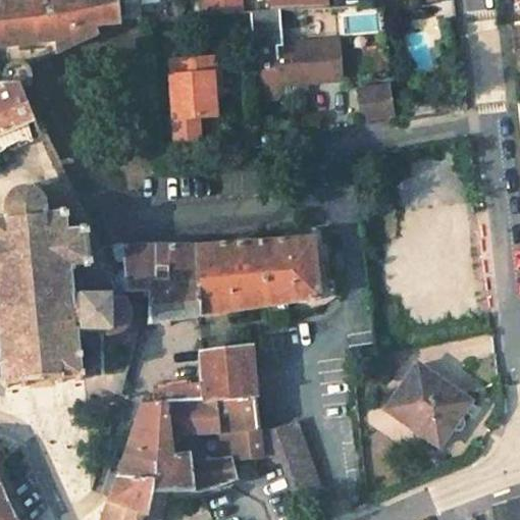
[(24,0),(0,2),(0,49),(1,48),(5,46),(9,45),(14,46),(18,47),(22,50),(26,53),(27,58),(95,38),(94,31),(118,28),(114,0),(24,0)]
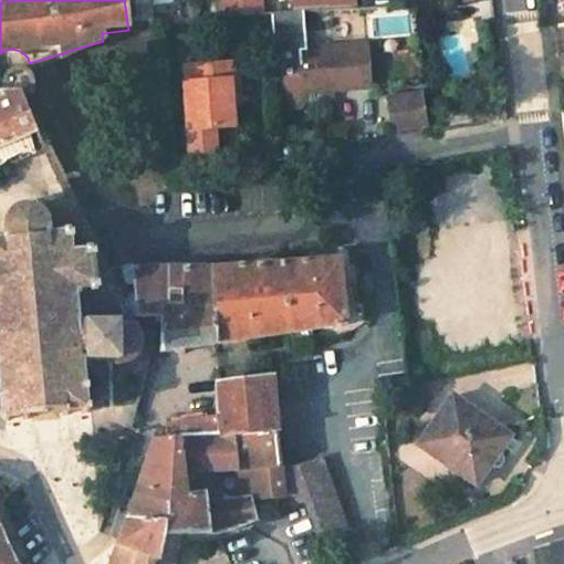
[(218,0),(220,19),(260,14),(258,0),(218,0)]
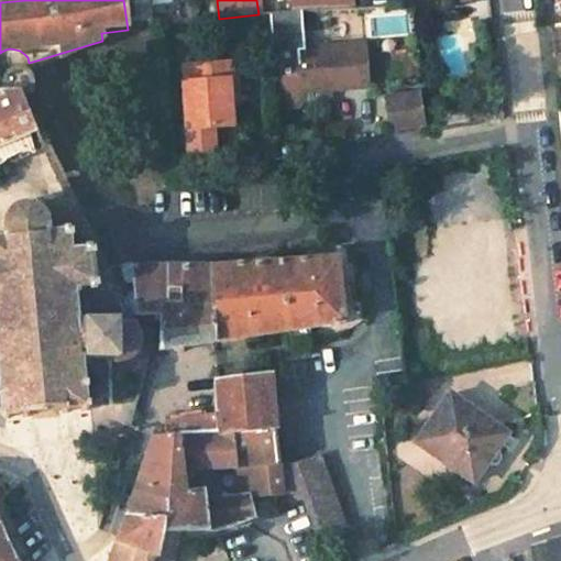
[(285,0),(286,11),(343,3),(342,0),(285,0)]
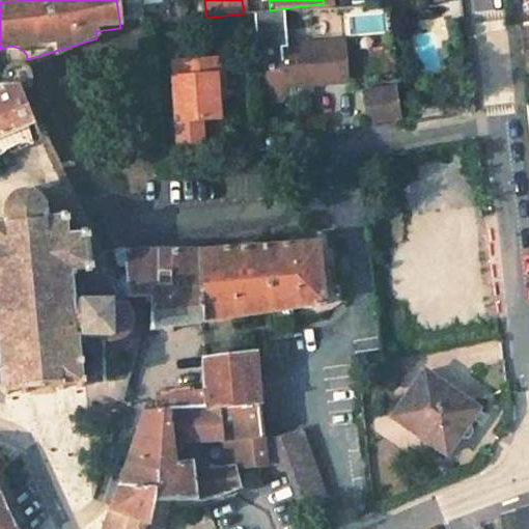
[(285,84),(350,77),(344,35),(280,43),(276,9),(252,12),(257,52),(263,104),(280,103),(286,92),(285,84)]
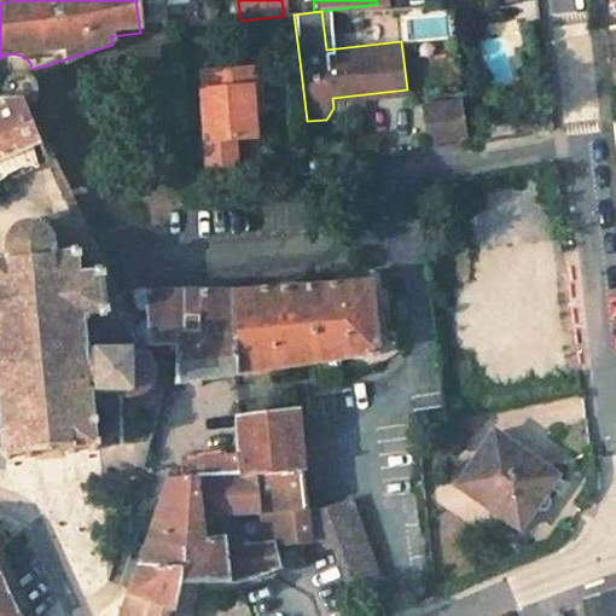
[(209,128),(211,152),(240,150),(239,126),(259,125),(257,98),(266,97),(263,73),(261,50),(205,54),(208,79),(205,79),(209,128)]
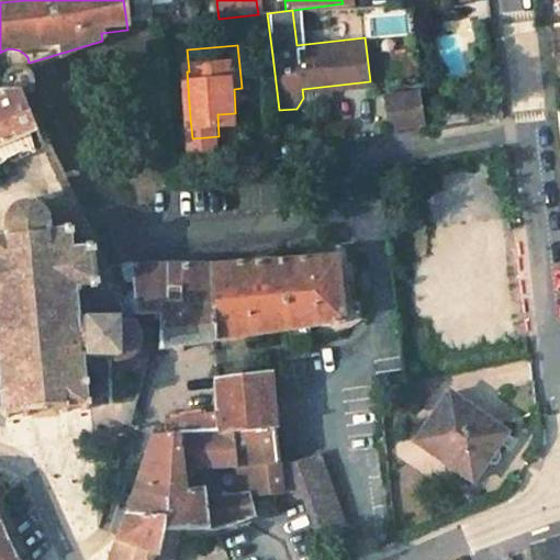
[(0,118),(0,119),(33,109),(20,84),(23,81),(25,79),(26,77),(29,74),(30,71),(30,68),(30,65),(29,63),(28,57),(24,54),(20,51),(15,49),(10,48),(6,49),(1,52),(0,53),(0,118)]
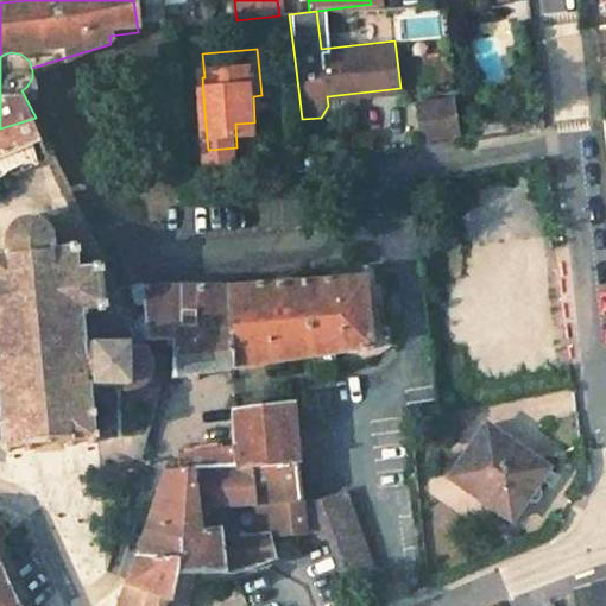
[(420,133),(456,128),(452,92),(415,96),(420,133)]
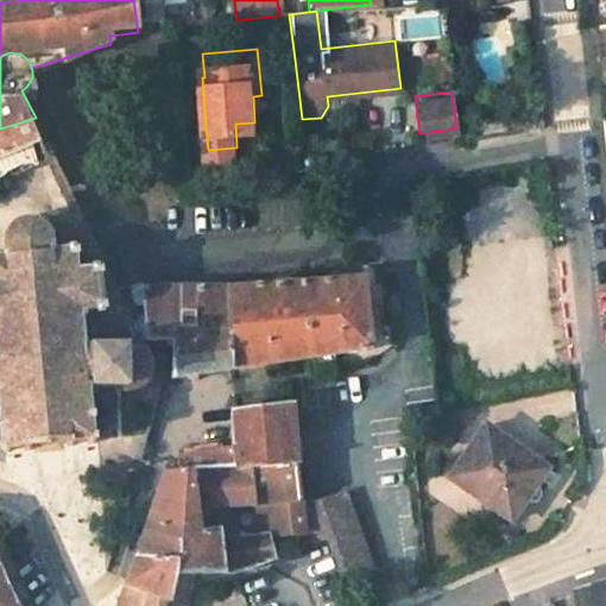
[(0,175),(56,158),(36,118),(0,128),(4,156),(0,156),(0,175)]
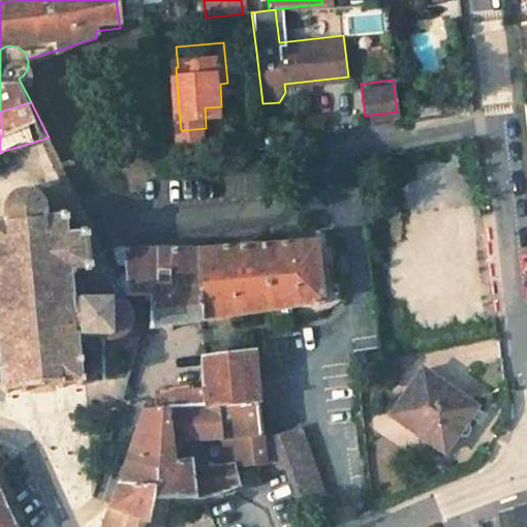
[(74,270),(81,332),(104,333),(116,333),(117,298),(125,298),(123,291),(103,250),(82,208),(70,183),(42,193),(48,198),(49,206),(50,214),(69,212),(70,230),(89,229),(93,268),(74,270)]
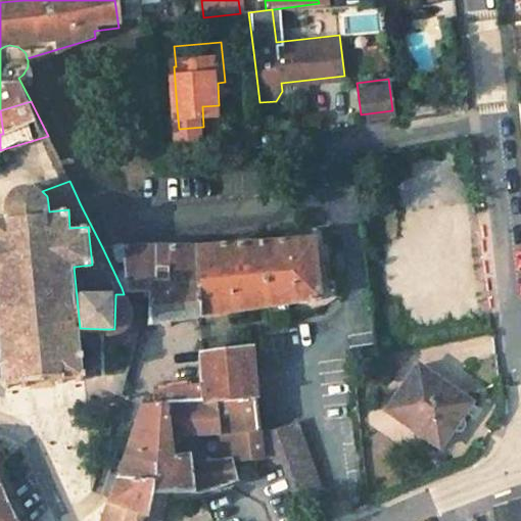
[(47,196),(42,191),(36,186),(31,184),(21,184),(15,187),(11,190),(6,196),(5,200),(5,206),(5,216),(0,216),(0,349),(3,384),(21,383),(36,381),(44,381),(65,379),(83,378),(80,328),(74,267),(92,265),(88,227),(69,228),(68,209),(49,211),(48,203),(47,196)]
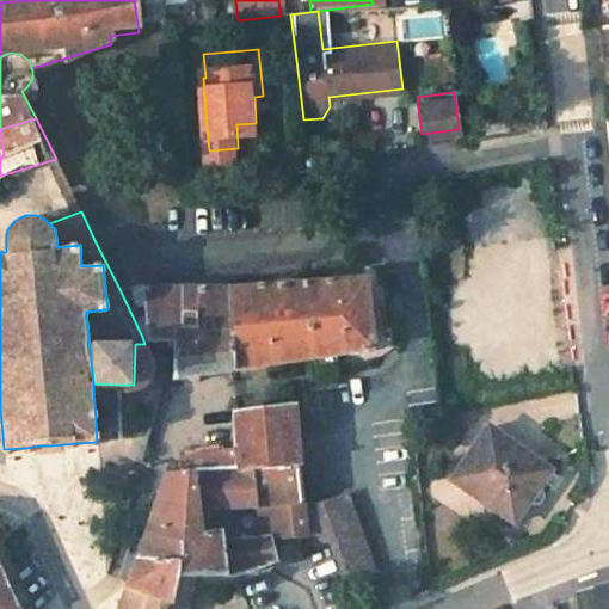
[(455,294),(459,340),(478,338),(481,382),(547,375),(545,355),(551,355),(547,327),(541,327),(537,274),(469,282),(471,291),(455,294)]
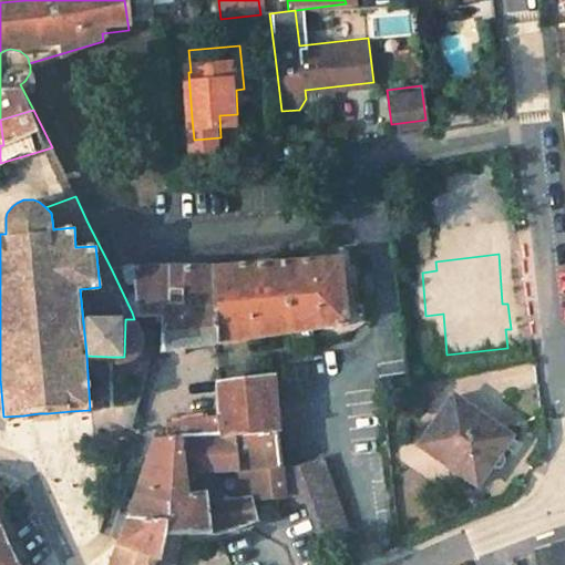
[(111,268),(132,312),(140,311),(142,316),(160,315),(163,349),(270,334),(348,322),(342,256),(239,260),(133,264),(111,268)]
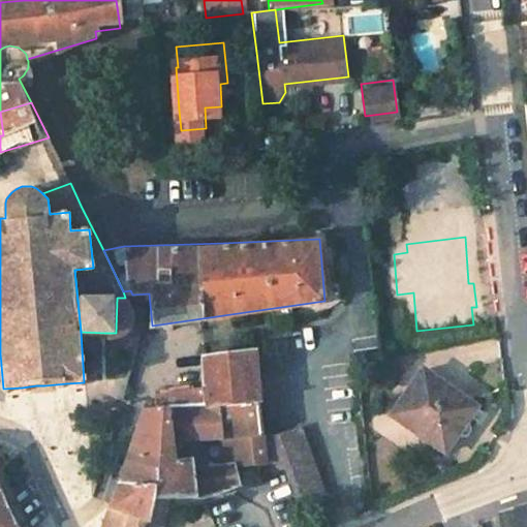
[(393,245),(394,254),(407,252),(406,244),(393,245)]
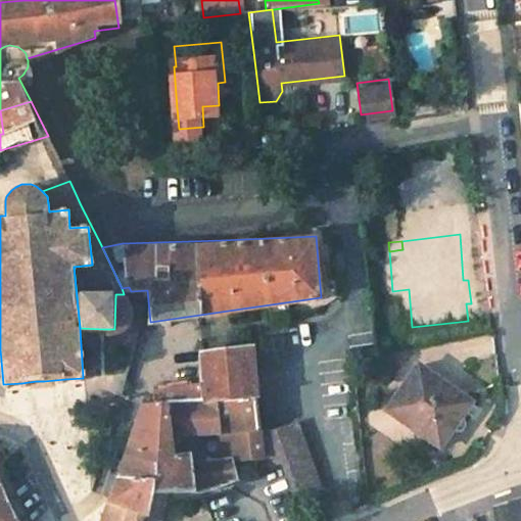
[(115,294),(114,329),(114,334),(125,334),(131,327),(136,320),(136,310),(129,296),(124,294),(115,294)]
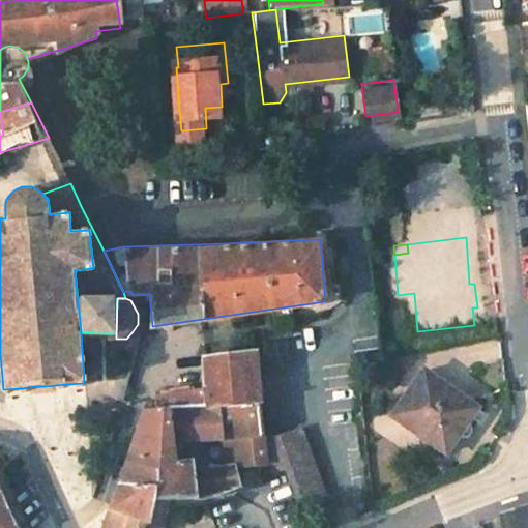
[(155,393),(145,410),(234,403),(239,436),(265,433),(258,349),(205,356),(204,388),(155,393)]
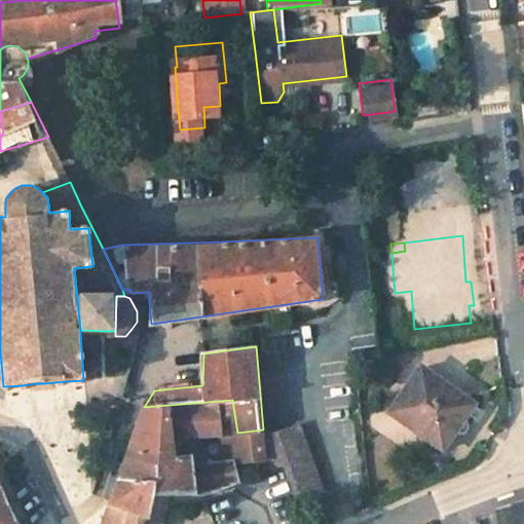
[(420,365),(388,410),(445,448),(474,402),(420,365)]
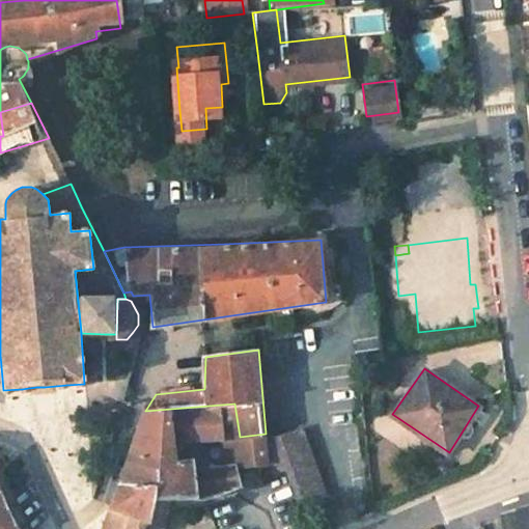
[(138,433),(130,455),(159,454),(159,451),(187,450),(186,442),(216,438),(233,437),(240,437),(234,404),(145,411),(138,433)]
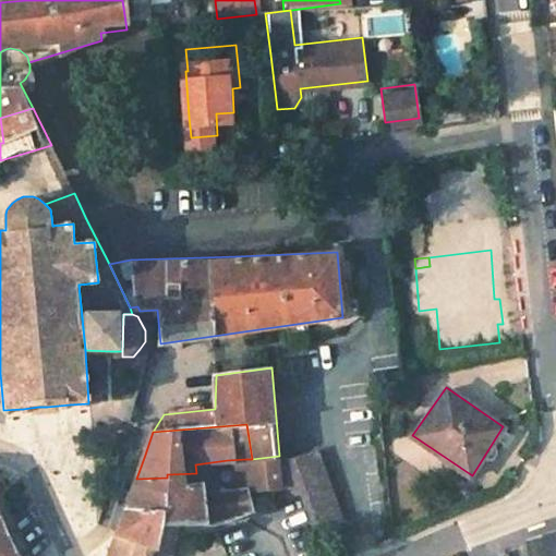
[(304,493),(321,542),(347,532),(318,451),(293,461),(304,493)]
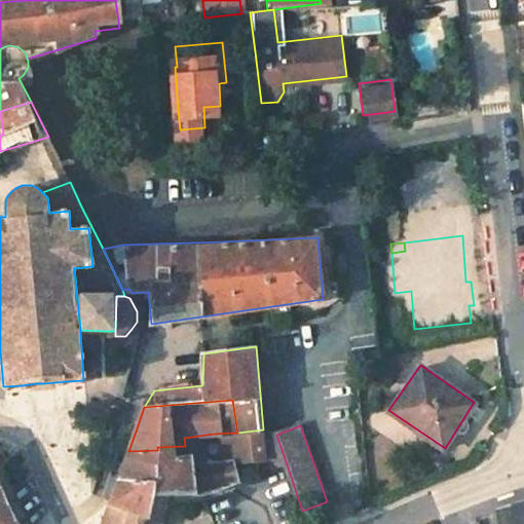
[(238,445),(240,460),(265,458),(263,434),(263,429),(237,433),(238,445)]
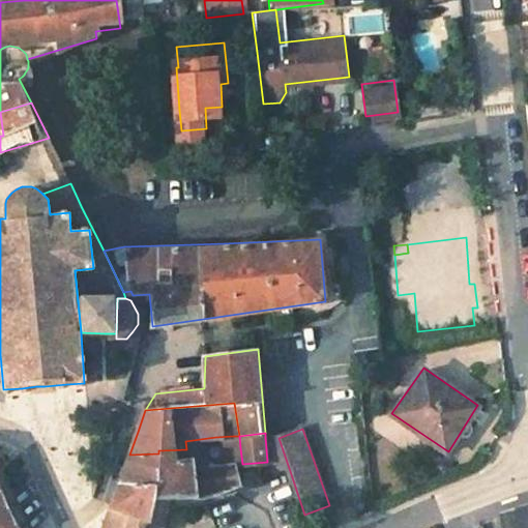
[(267,462),(268,475),(289,468),(279,438),(265,437),(267,462)]
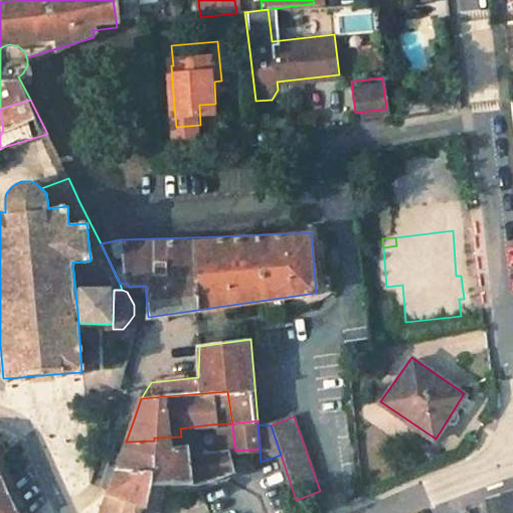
[(227,437),(228,452),(235,451),(233,436),(227,437)]
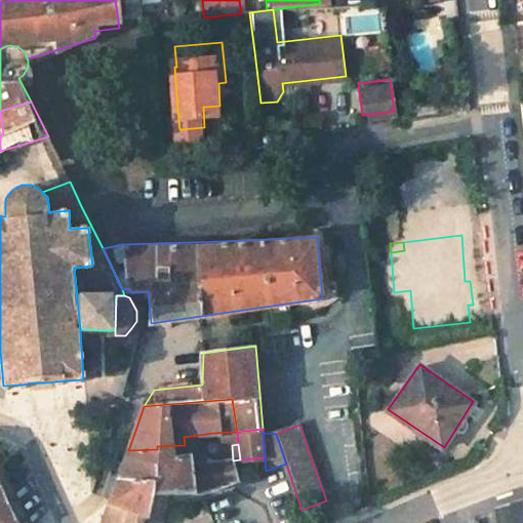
[(122,464),(117,479),(157,494),(170,494),(197,494),(203,494),(237,482),(233,460),(189,466),(186,454),(157,454),(157,449),(128,450),(122,464)]
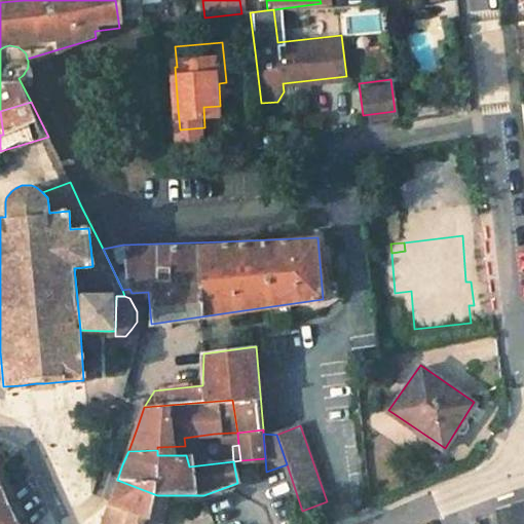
[(101,523),(162,523),(163,523),(171,495),(157,495),(117,480),(101,523)]
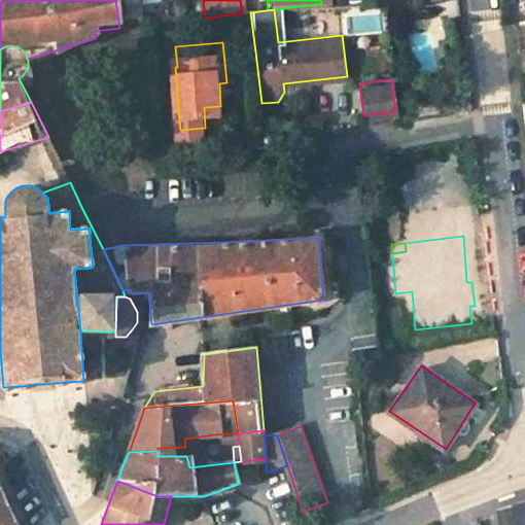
[(0,490),(0,517),(10,515),(6,503),(0,490)]
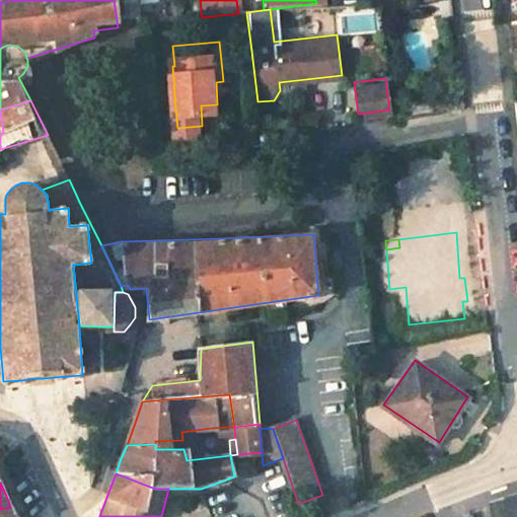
[(516,497),(492,506),(495,516),(516,516),(516,497)]
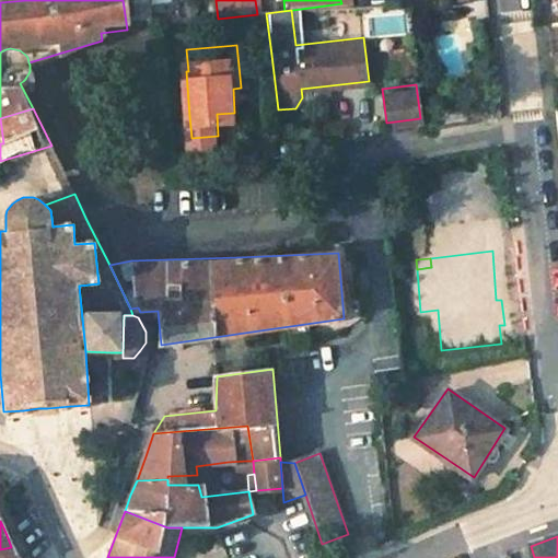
[(0,549),(0,557),(16,557),(11,547),(0,549)]
